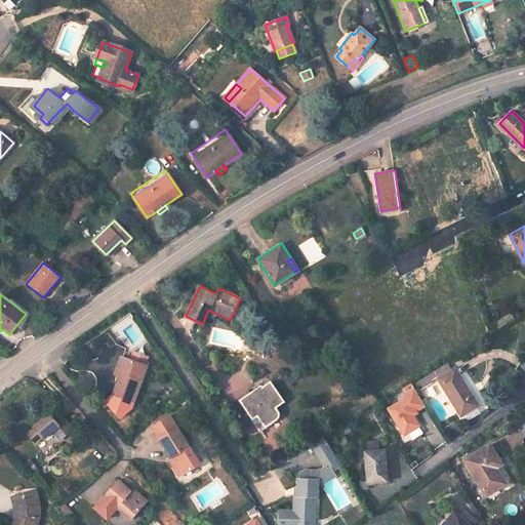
[(26,314),(16,325),(21,328),(29,316),(26,314)]
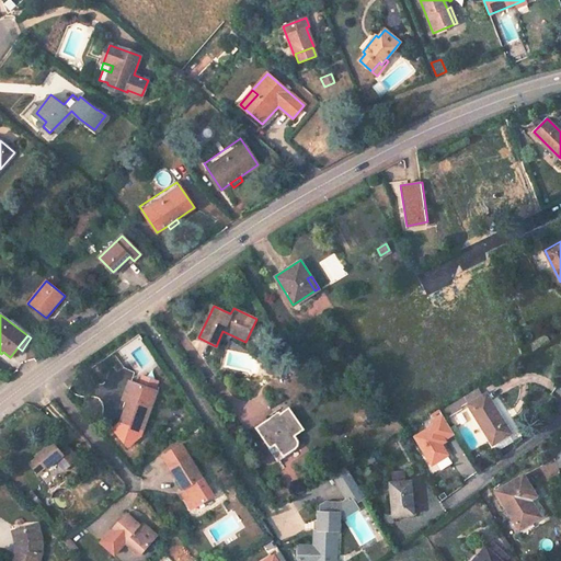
[(534,351),(551,341),(548,335),(530,345),(534,351)]
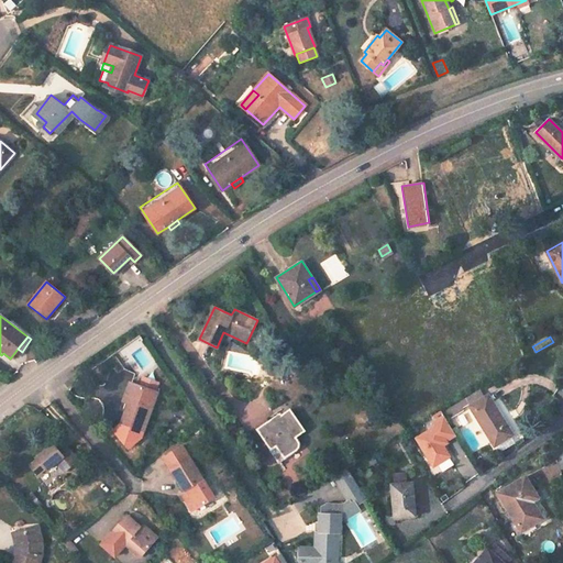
[(134,386),(129,385),(122,404),(127,406),(120,424),(142,432),(155,393),(153,392),(156,383),(141,377),(138,386),(134,385),(134,386)]
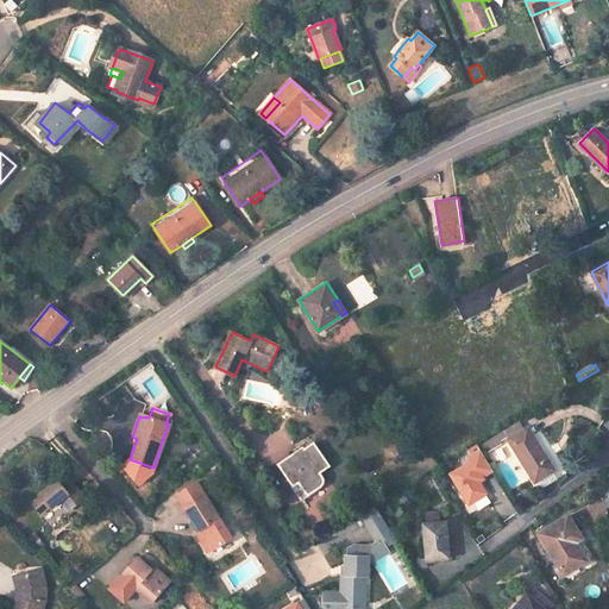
[(507,427),(481,444),(484,450),(510,434),(507,427)]
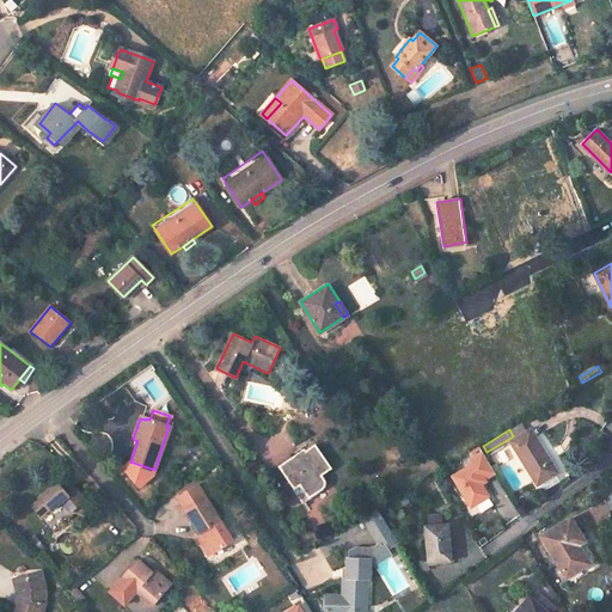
[(531,429),(510,441),(537,484),(557,471),(531,429)]
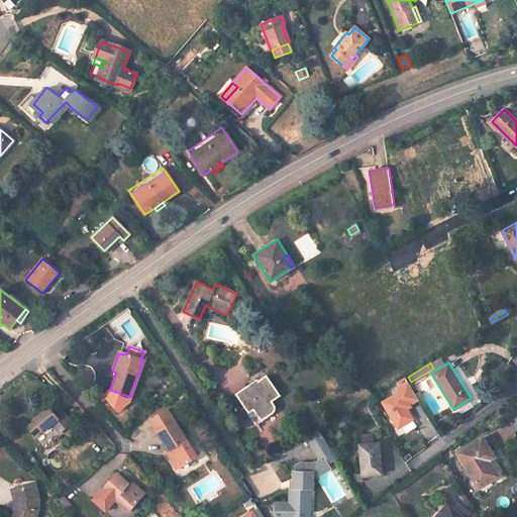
[(256,380),(236,394),(248,412),(253,408),(262,419),(271,413),(272,412),(273,411),(274,410),(274,409),(274,407),(274,406),(274,405),(273,404),(271,401),(279,395),(266,376),(257,381),(256,380)]
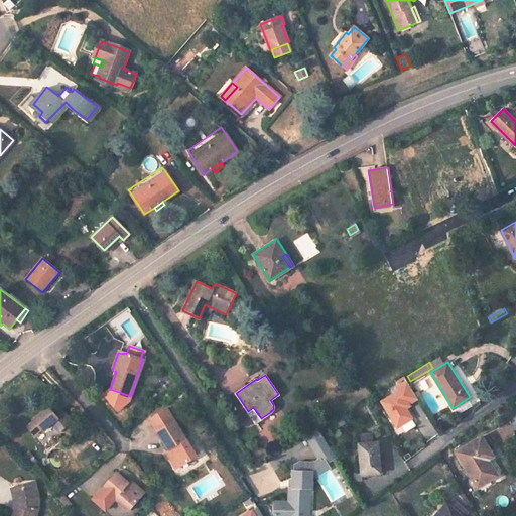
[(409,404),(417,398),(407,381),(398,387),(400,390),(382,401),(393,419),(396,417),(401,424),(412,417),(405,406),(409,404)]
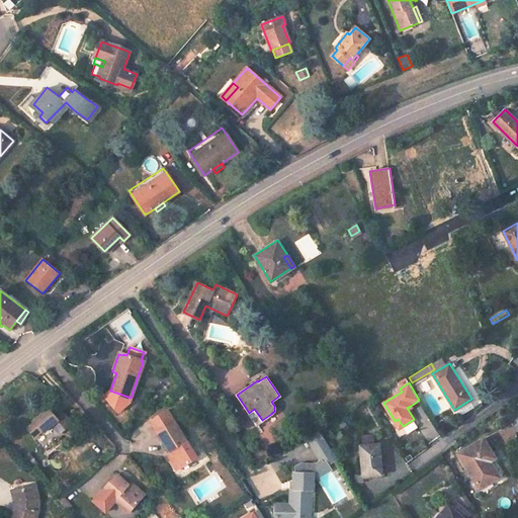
[(34,422),(28,426),(35,435),(40,430),(41,431),(50,424),(57,433),(64,429),(61,425),(67,420),(56,405),(51,410),(49,407),(33,420),(34,422)]
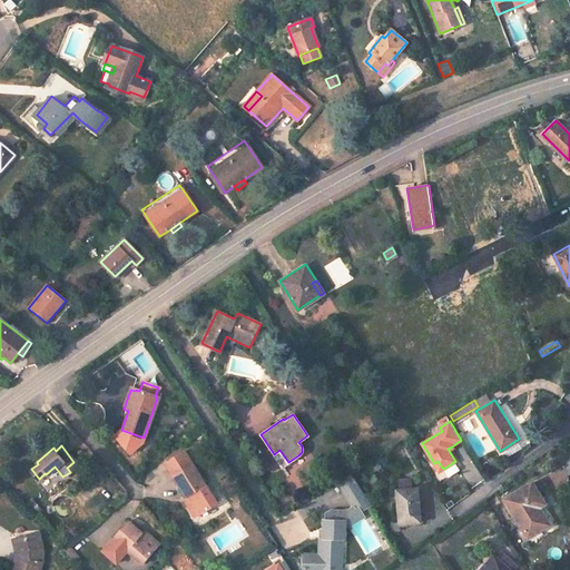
[(279,450),(274,454),(283,467),(288,462),(279,450)]
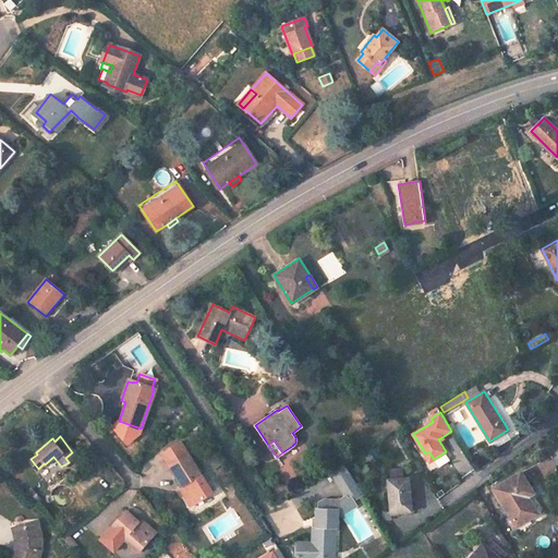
[(209,494),(178,443),(159,455),(180,488),(192,506),(209,494)]
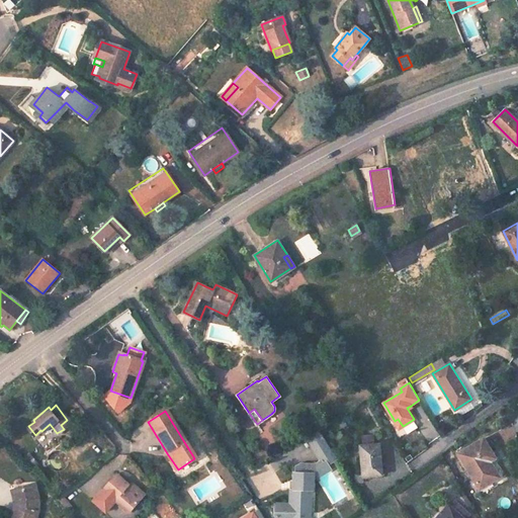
[(343,417),(331,425),(335,432),(347,425),(343,417)]
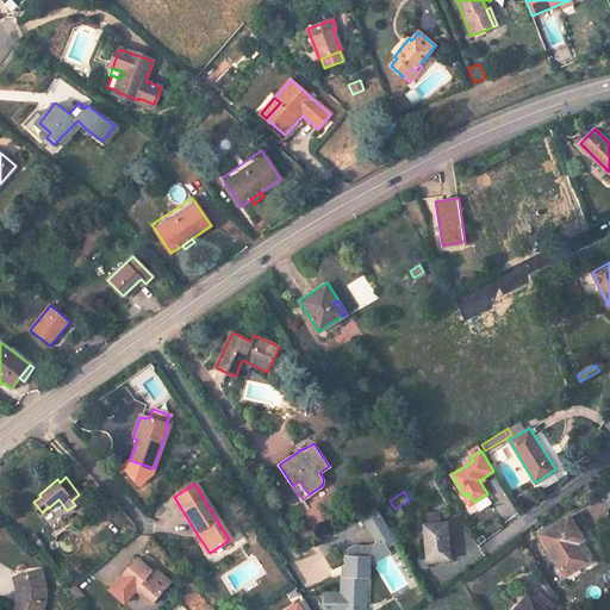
[(474,502),(468,493),(465,496),(470,504),(474,502)]
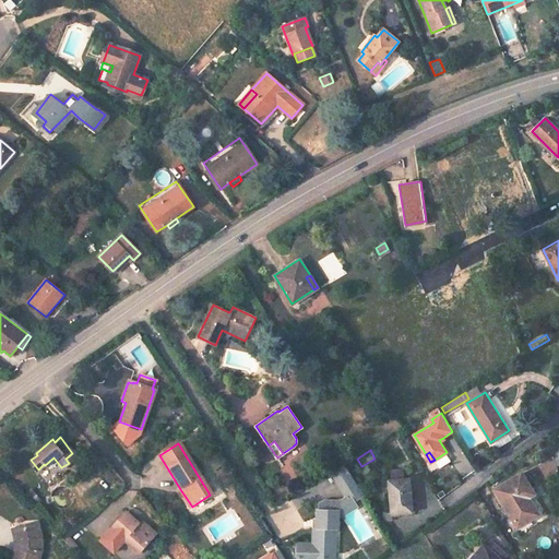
[(72,453),(66,459),(69,463),(75,456),(72,453)]
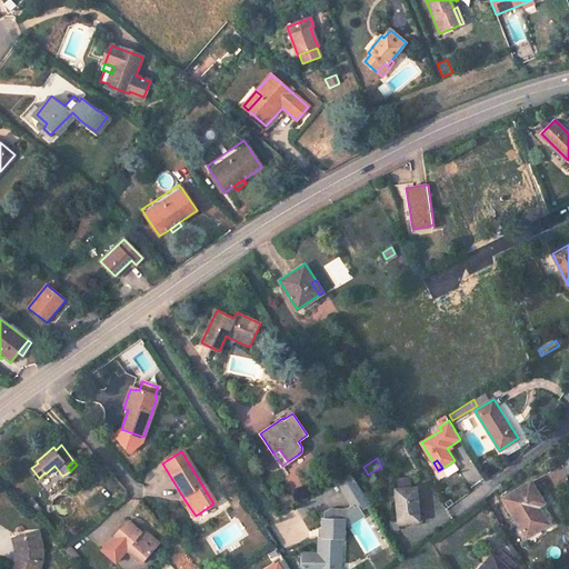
[(350,476),(337,483),(348,502),(361,495),(350,476)]
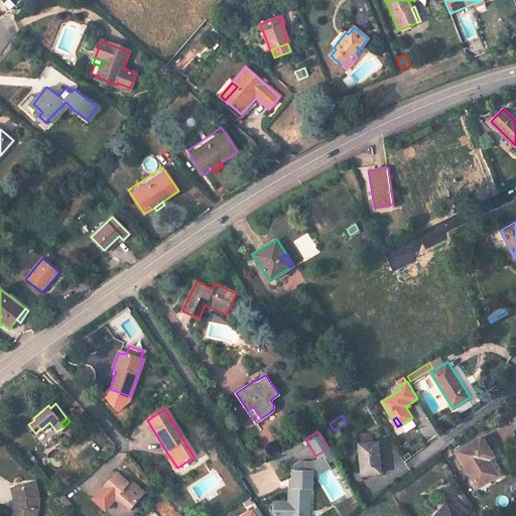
[(358,441),(371,440),(371,432),(358,433),(358,441)]
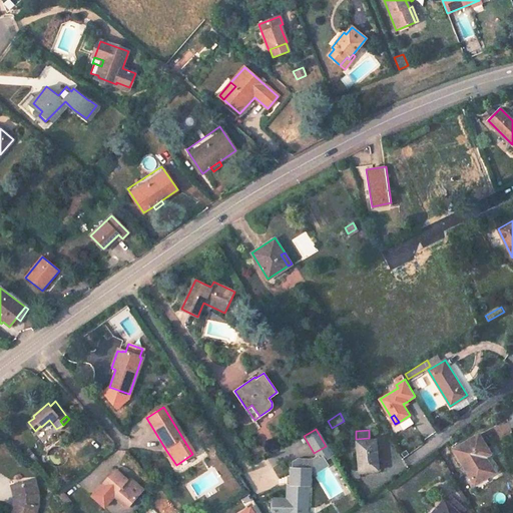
[(479,434),(454,449),(474,484),(494,472),(485,457),(490,454),(479,434)]
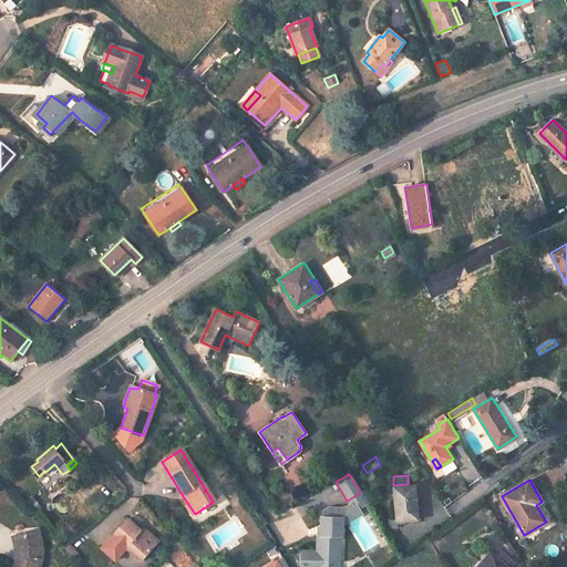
[(415,485),(394,487),(398,521),(419,518),(415,485)]
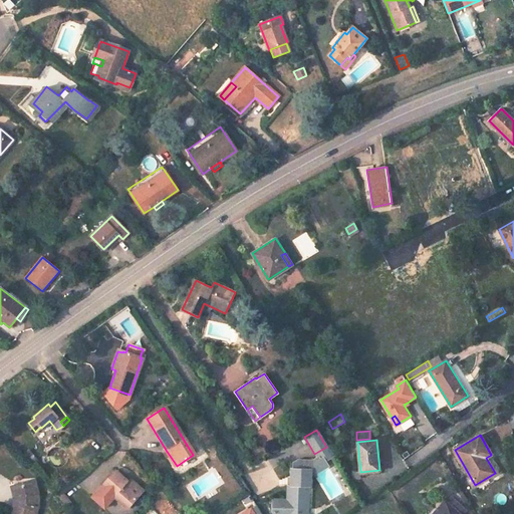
[(326,447),(314,454),(317,459),(321,465),(333,458),(326,447)]
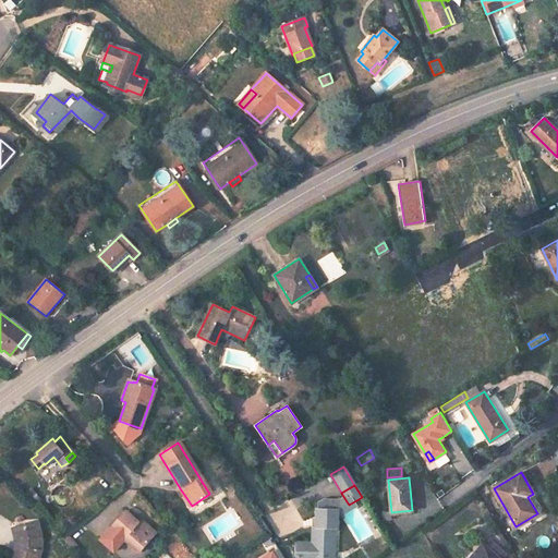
[(180,488),(177,490),(187,508),(192,506),(180,488)]
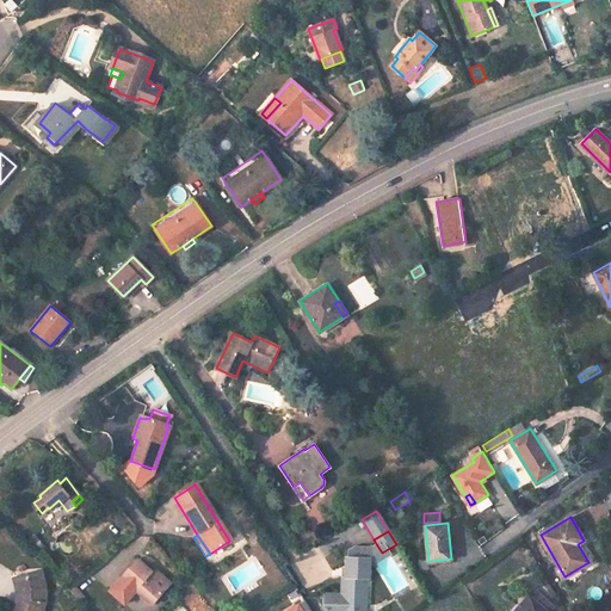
[(44,548),(35,537),(28,543),(37,554),(44,548)]
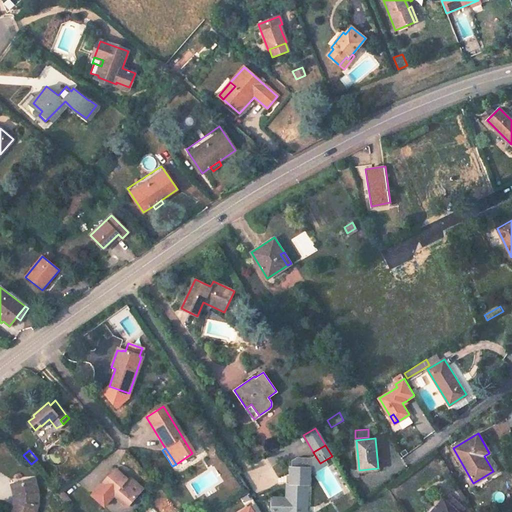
[(221,478),(233,472),(226,457),(214,463),(221,478)]
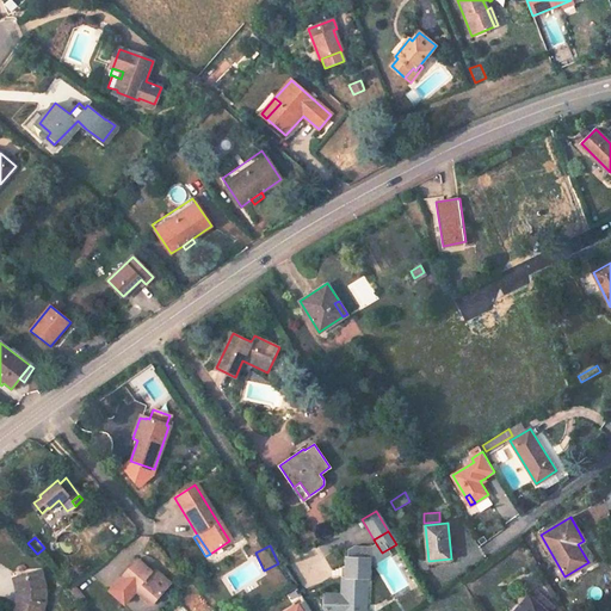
[(346,578),(343,578),(341,596),(338,596),(337,594),(325,593),(325,608),(327,610),(365,610),(366,578),(369,578),(369,571),(372,571),(387,562),(382,553),(377,545),(370,549),(353,548),(349,553),(349,559),(346,559),(346,578)]
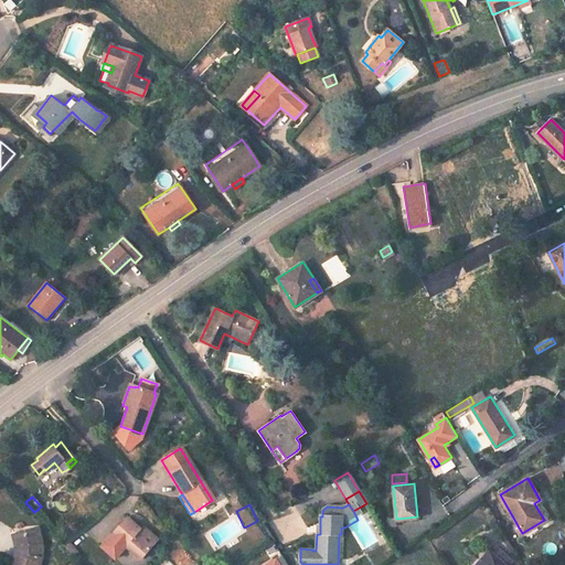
[(127,515),(113,532),(141,557),(156,541),(140,528),(127,515)]
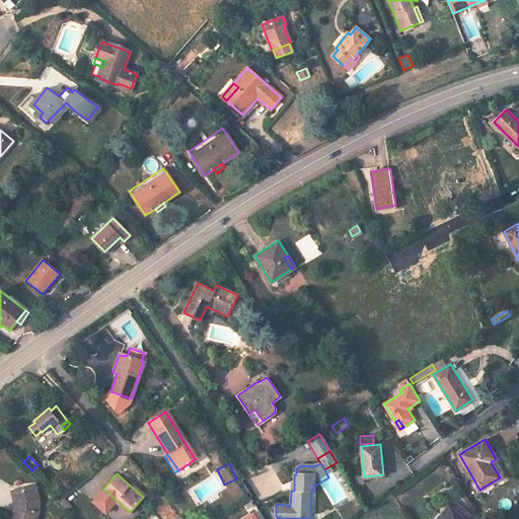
[(132,482),(129,485),(143,497),(146,494),(132,482)]
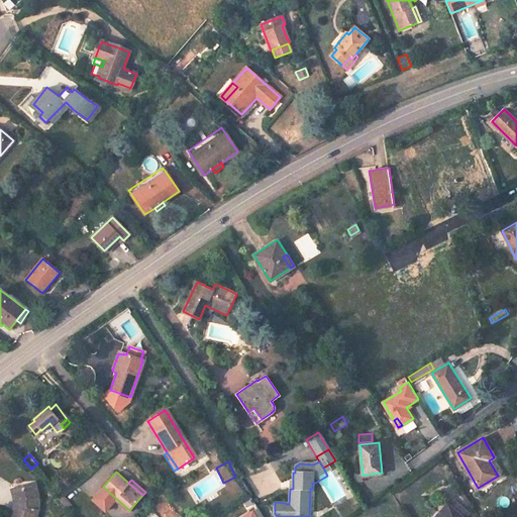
[(34,484),(13,490),(16,499),(15,509),(13,516),(34,516),(36,511),(37,495),(34,484)]
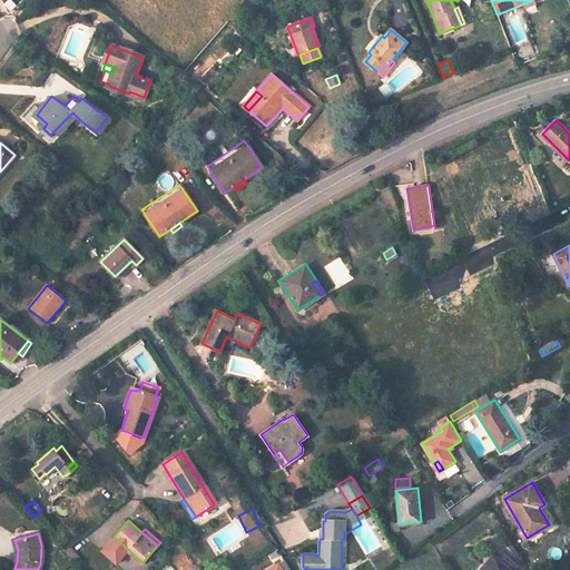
[(66,542),(61,547),(72,560),(78,556),(66,542)]
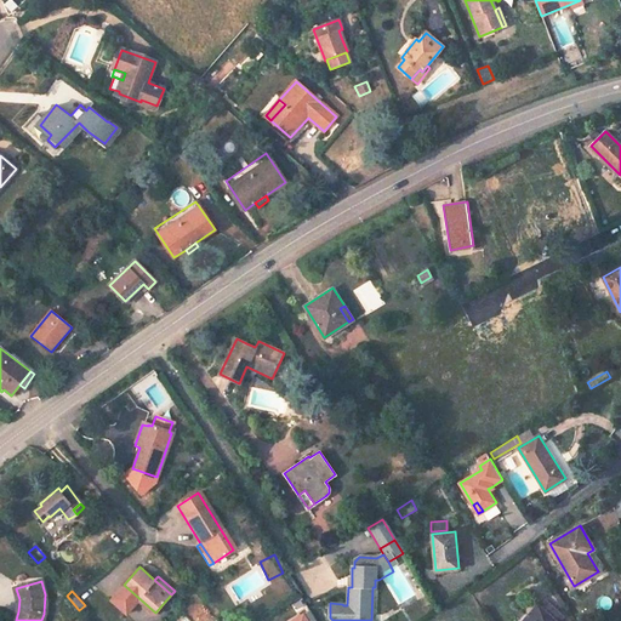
[(557,613),(564,607),(554,592),(547,598),(557,613)]
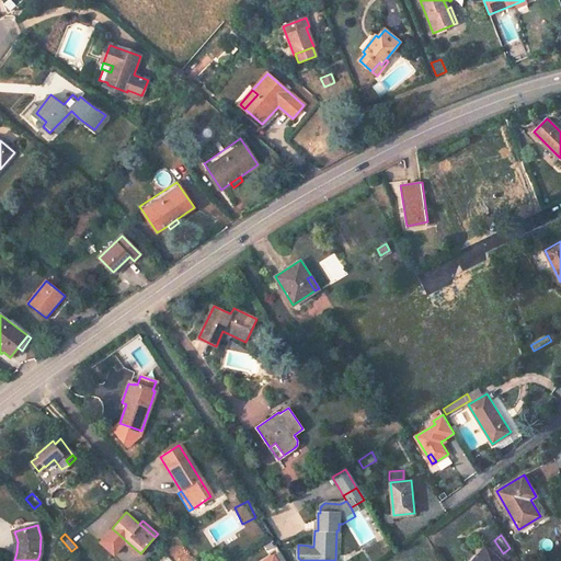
[(501,560),(485,547),(471,560),(501,560)]
